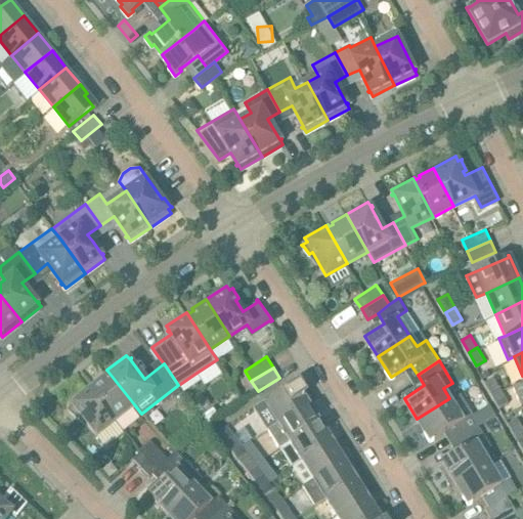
[(134,404),(106,370),(94,381),(95,382),(91,385),(90,384),(89,385),(116,419),(134,404)]
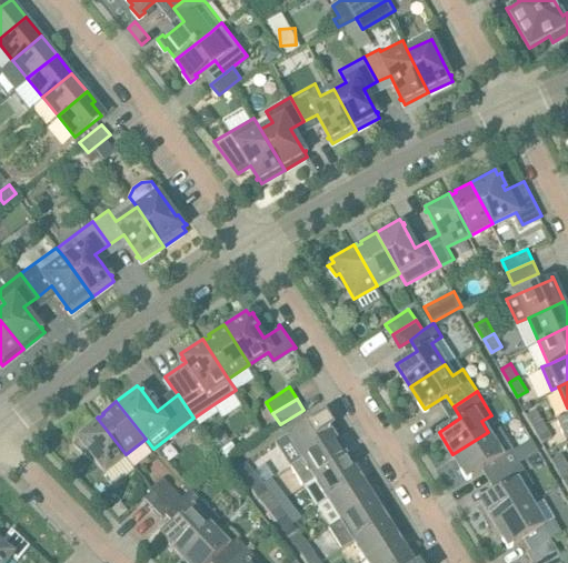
[(526,413),(535,426),(544,421),(536,408),(526,413)]
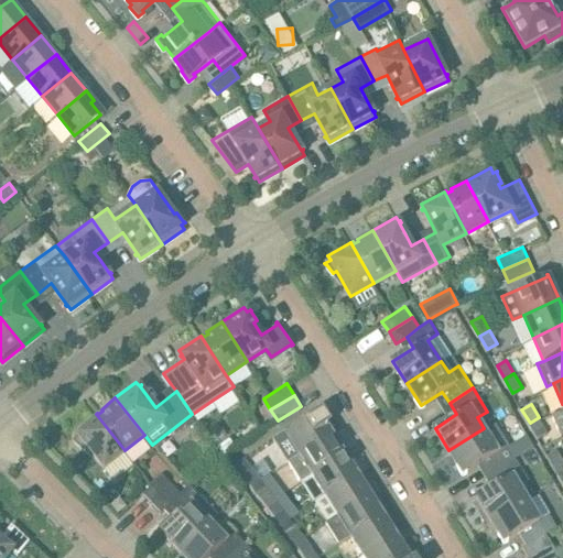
[(287,431),(300,452),(332,433),(318,412),(287,431)]
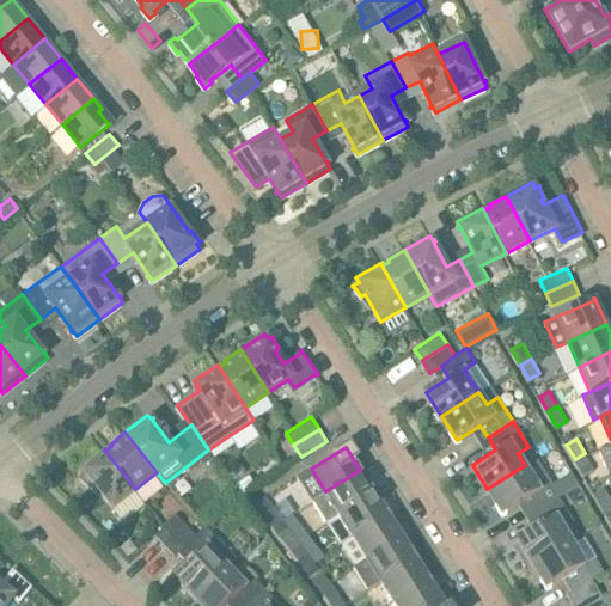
[(85,471),(79,476),(80,477),(90,484),(93,482),(123,520),(146,502),(135,489),(104,450),(81,467),(85,471)]
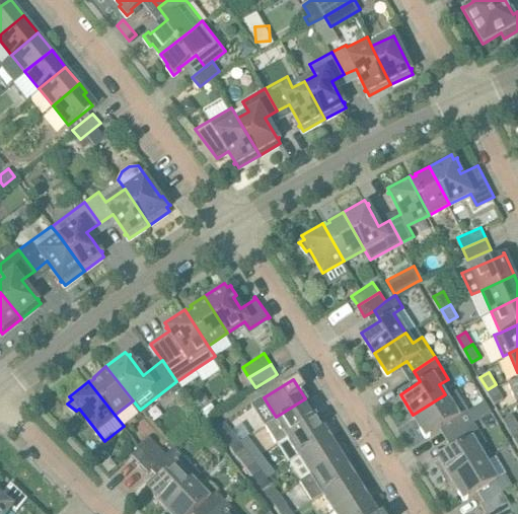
[(496,384),(488,389),(495,402),(503,397),(496,384)]
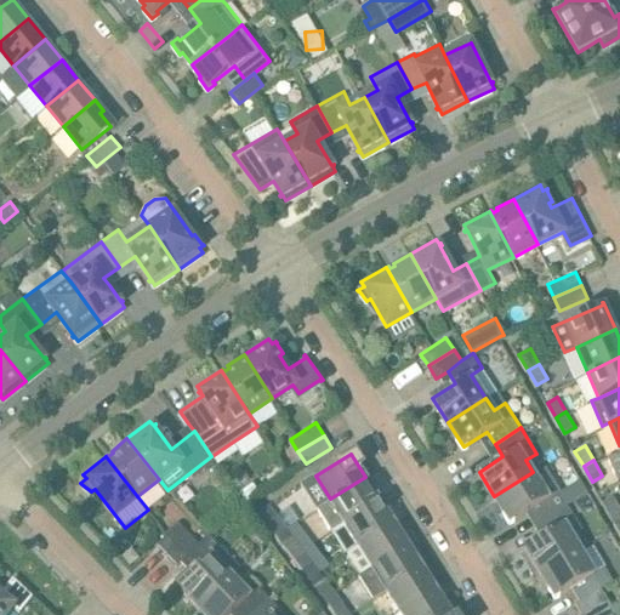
[(541,518),(568,502),(559,489),(547,495),(533,472),(494,496),(510,520),(534,506),(541,518)]
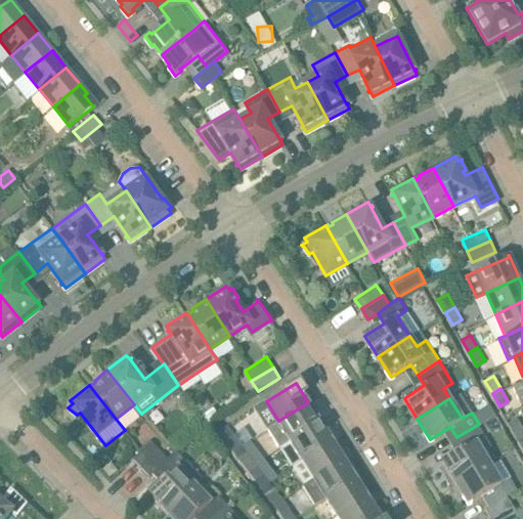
[(279,446),(290,439),(319,421),(308,402),(278,421),(268,427),(279,446)]
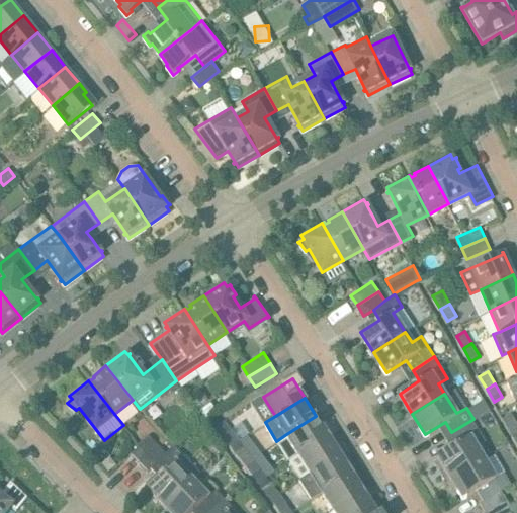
[(219,411),(211,400),(197,410),(205,421),(219,411)]
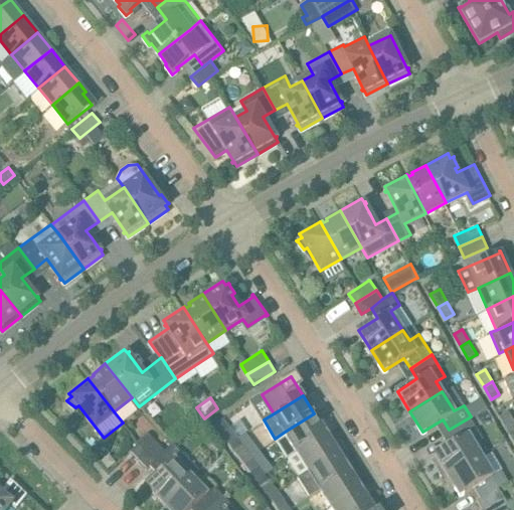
[(499,414),(506,427),(513,421),(513,418),(508,409),(499,414)]
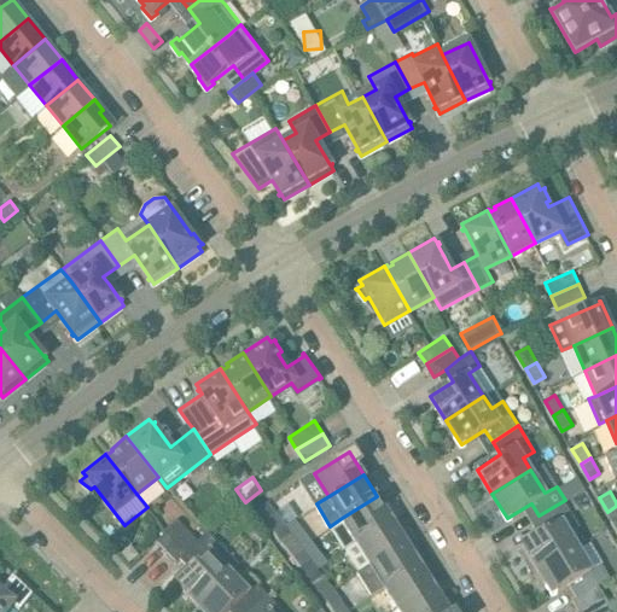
[(356,541),(391,518),(377,496),(342,518),(356,541)]
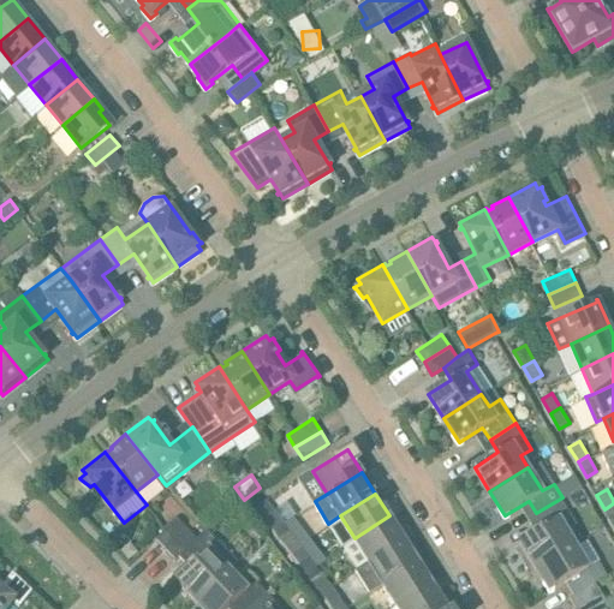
[(535,565),(573,542),(566,529),(577,523),(562,497),(536,513),(544,526),(520,541),(535,565)]
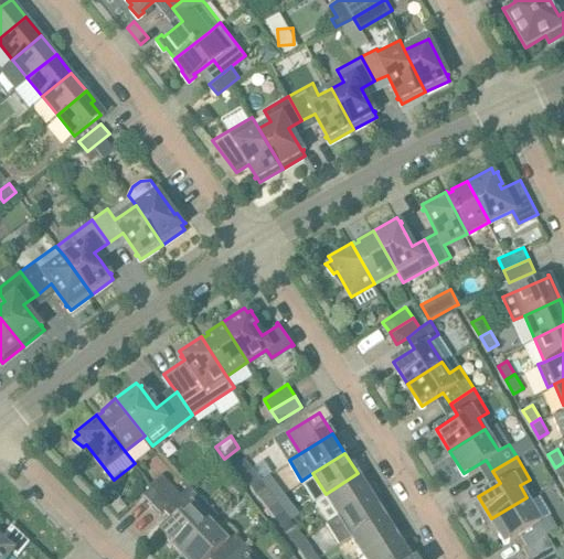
[(243,473),(252,485),(261,479),(252,466),(243,473)]
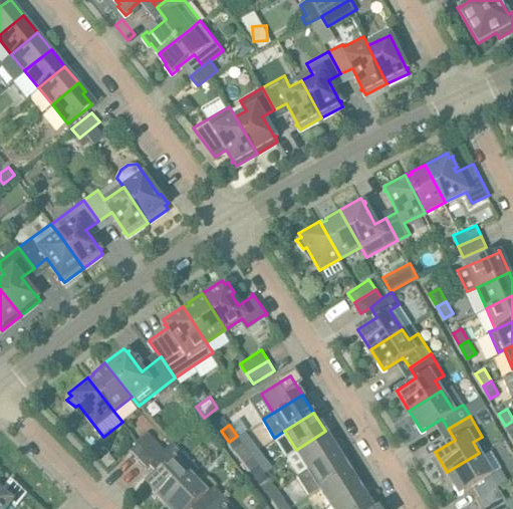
[(131,448),(139,457),(157,440),(149,431),(131,448)]
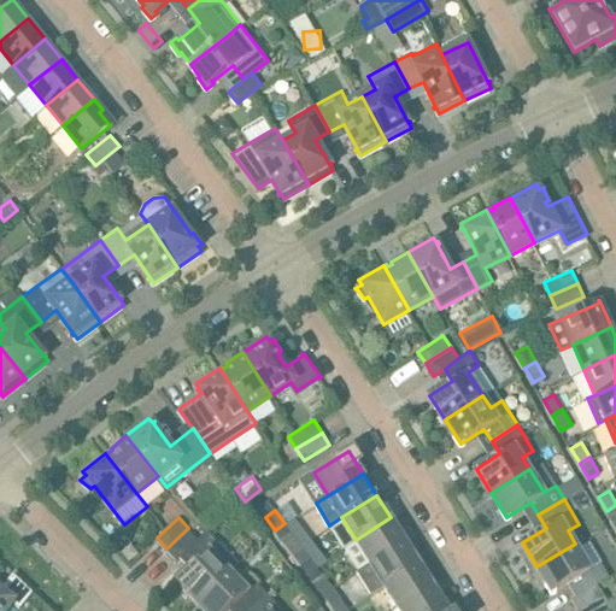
[(391,517),(356,540),(370,562),(404,540),(391,517)]
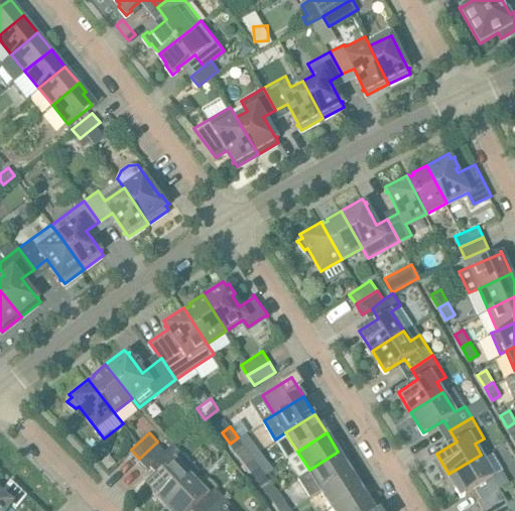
[(139,459),(147,468),(155,460),(165,450),(157,441),(139,459)]
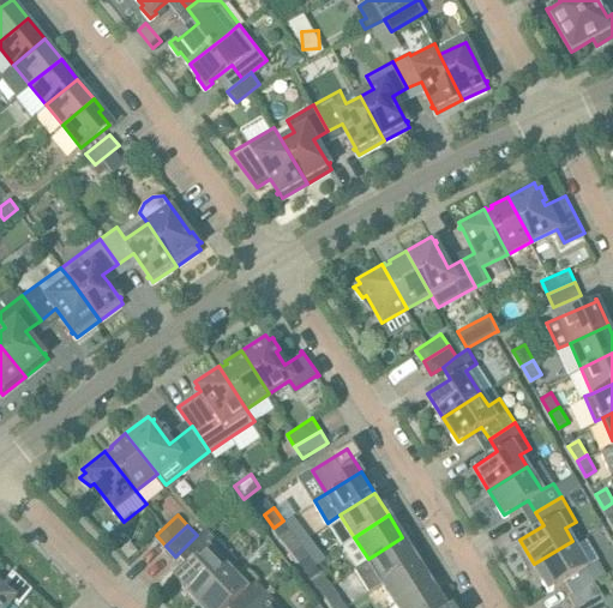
[(194,597),(228,566),(238,558),(206,525),(197,535),(185,547),(196,558),(175,577),(194,597)]
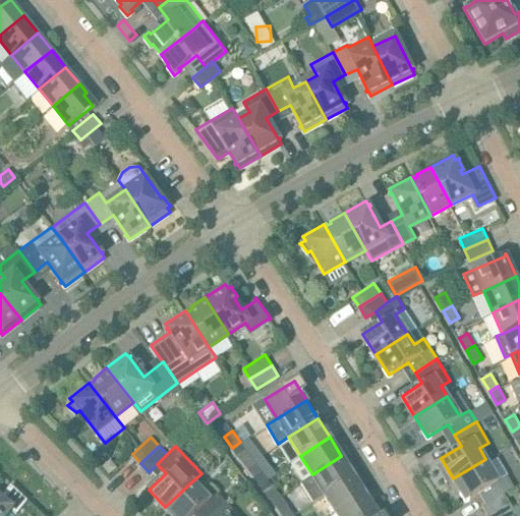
[(238,455),(245,465),(254,459),(246,448),(238,455)]
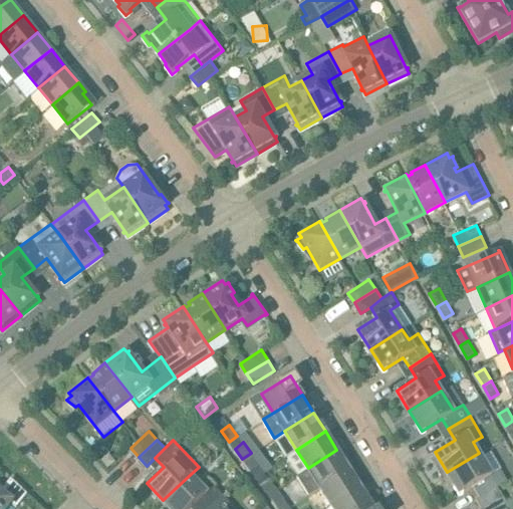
[(319,486),(348,468),(336,450),(308,468),(297,475),(308,493),(319,486)]
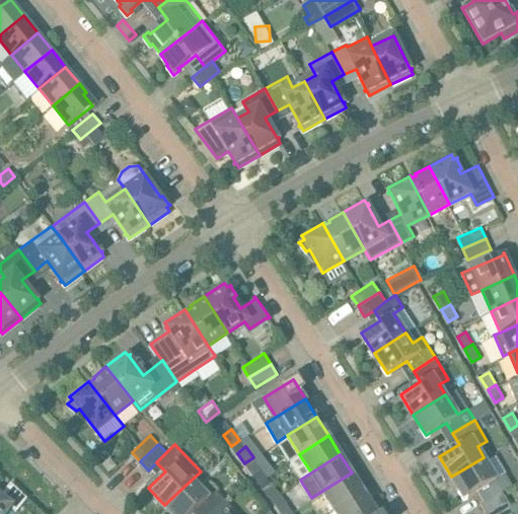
[(253,457),(244,463),(252,473),(262,467),(253,457)]
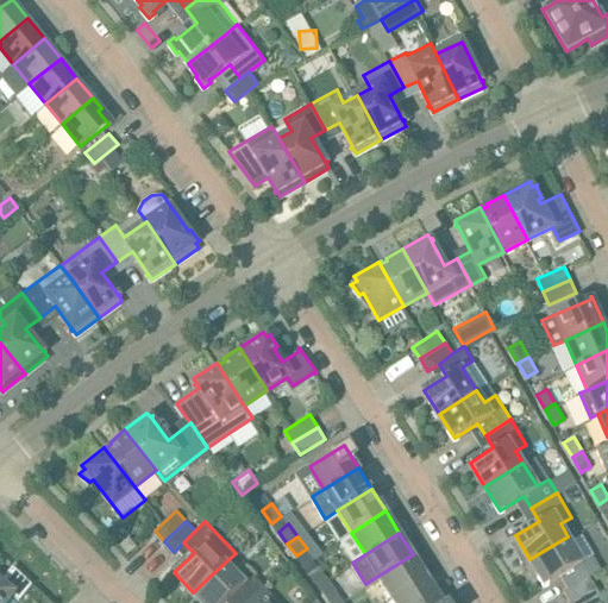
[(568,570),(576,582),(590,573),(601,567),(593,553),(582,559),(568,536),(530,559),(544,584),(568,570)]
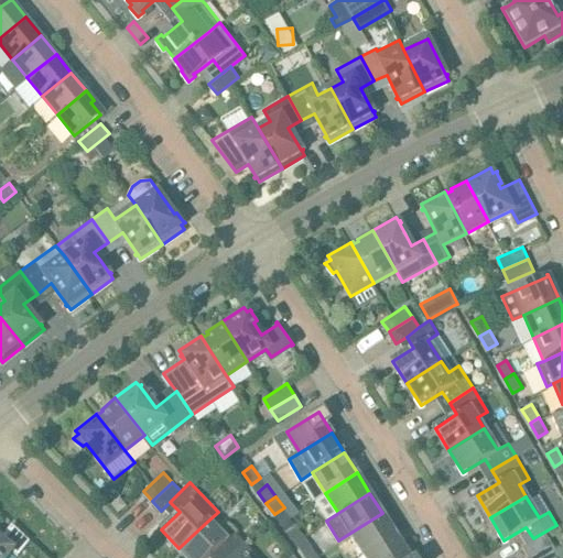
[(350,533),(364,553),(394,533),(382,513),(350,533)]
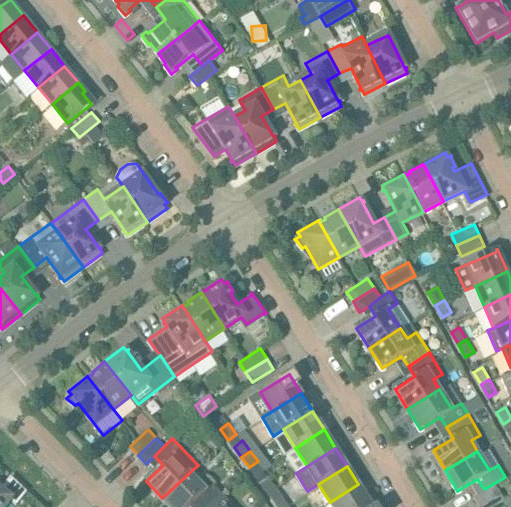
[(187,506),(195,500),(202,506),(205,506),(222,491),(206,474),(198,481),(190,472),(162,498),(170,506),(187,506)]
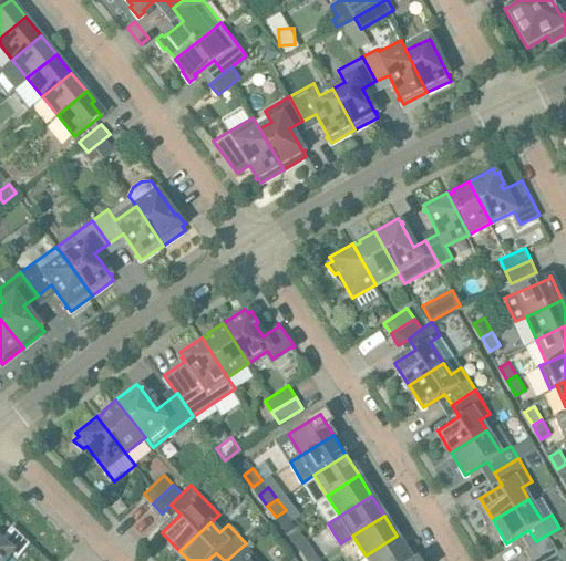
[(0,560),(4,560),(12,551),(18,557),(30,543),(12,526),(1,540),(0,539),(0,560)]
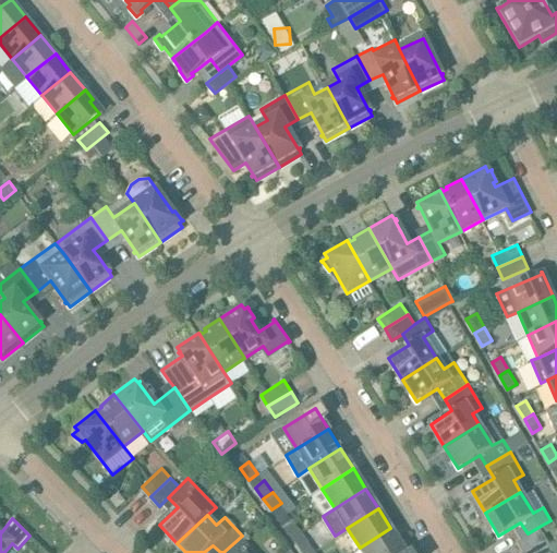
[(283,525),(291,537),(301,529),(291,518),(283,525)]
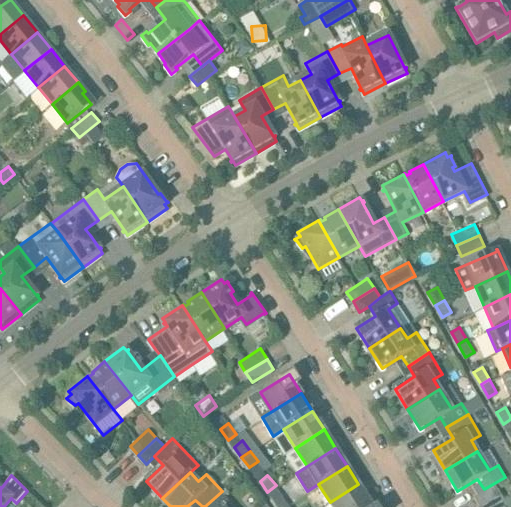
[(484,489),(474,495),(480,505),(502,492),(496,482),(484,489)]
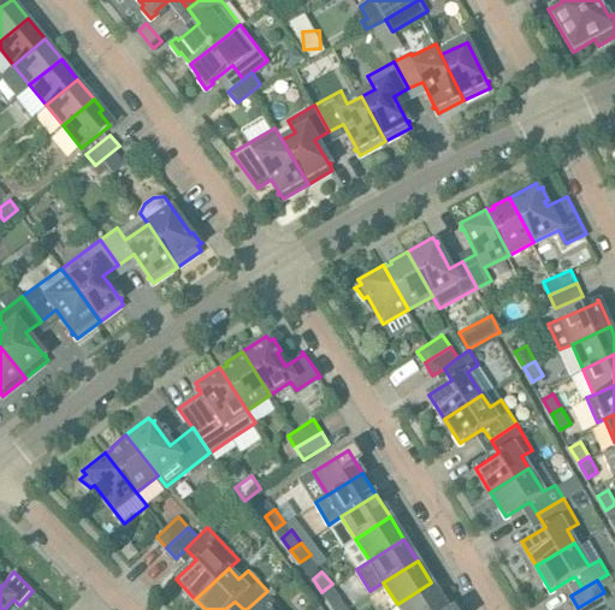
[(400,609),(436,609),(445,605),(431,582),(397,604),(400,609)]
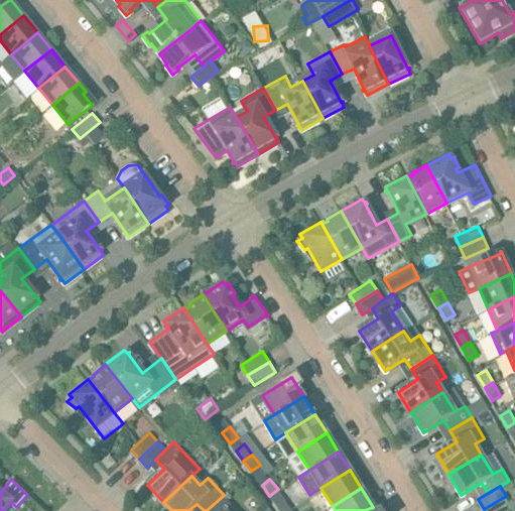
[(278,489),(269,496),(277,506),(286,499),(278,489)]
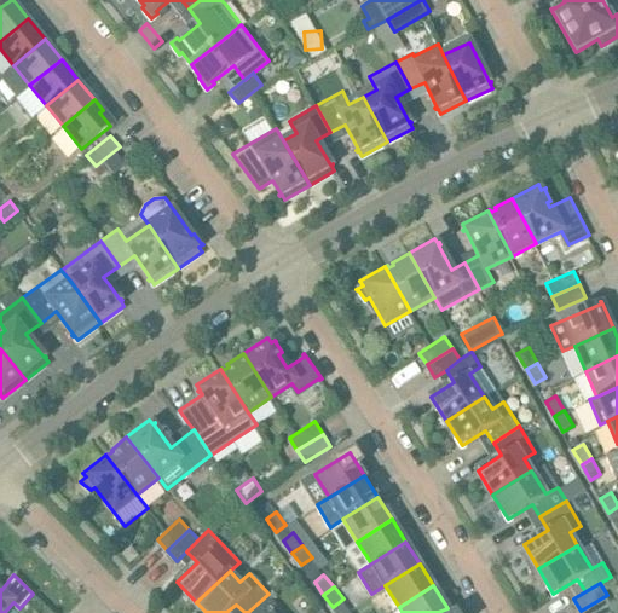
[(287,612),(269,594),(248,612),(287,612)]
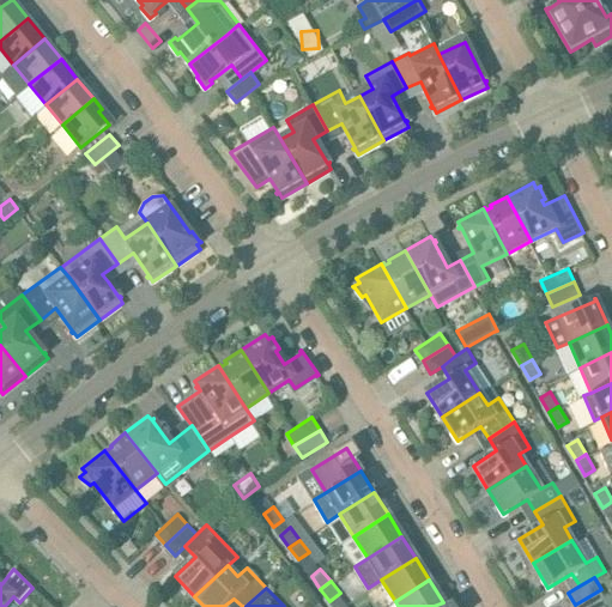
[(599,606),(609,602),(601,589),(575,605),(576,606),(599,606)]
